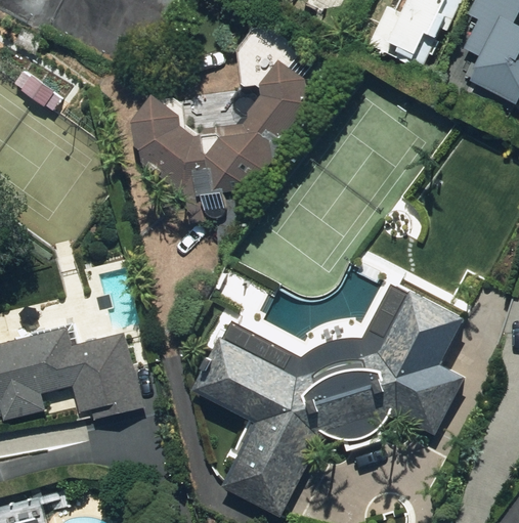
[(405,0),(400,12),(385,5),(369,41),(387,49),(391,41),(416,52),(409,66),(421,71),(439,30),(445,33),(461,0),(405,0)]
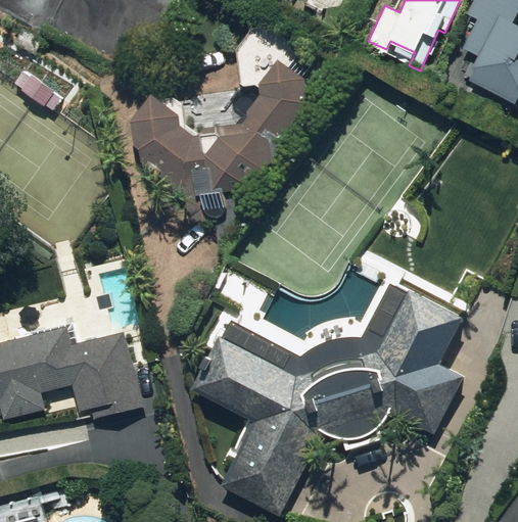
[(517,11),(517,0),(473,0),(467,13),(475,17),(461,48),(477,56),(467,78),(516,101),(517,97),(517,25),(513,22),(517,11)]
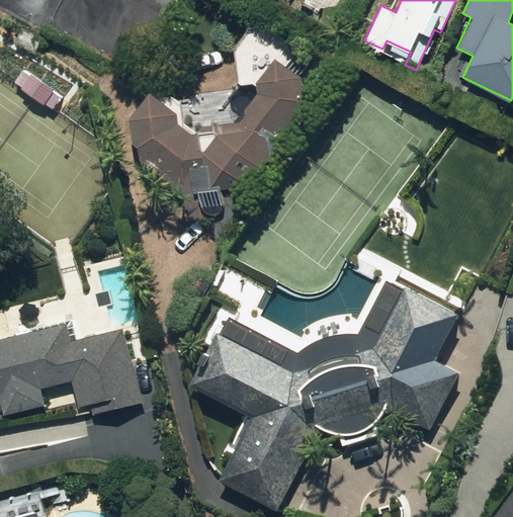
[(238,124),(232,119),(206,154),(252,186),(272,159),(265,154),(310,92),(291,79),(294,74),(274,59),(255,86),(262,91),(238,124)]
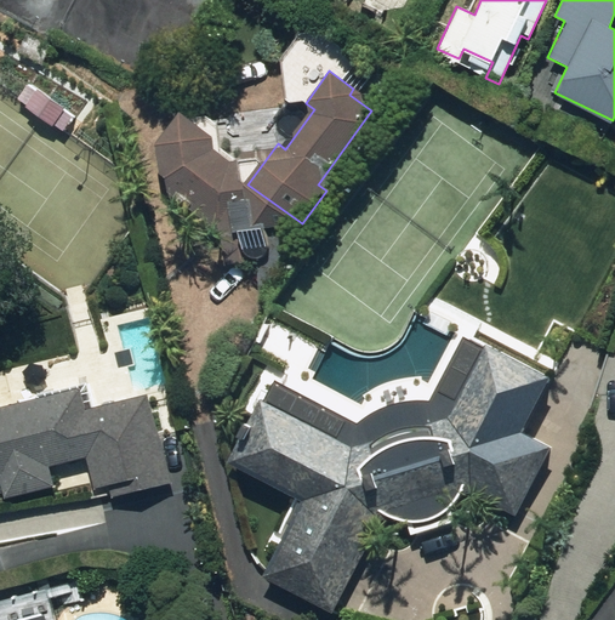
[(180,112),(159,143),(160,177),(214,214),(243,170),(210,147),(217,136),(180,112)]
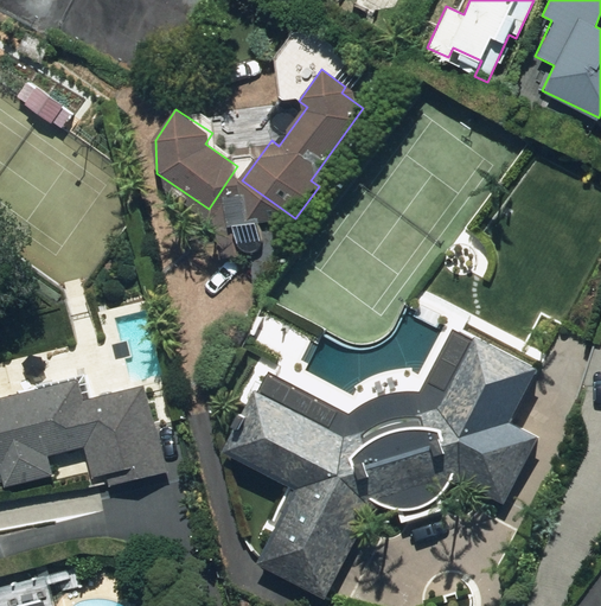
[(225,452),(293,484),(253,560),(333,603),(371,501),(460,472),(503,498),(543,434),(515,416),(545,368),(481,327),(426,416),(349,440),(259,394),(225,452)]
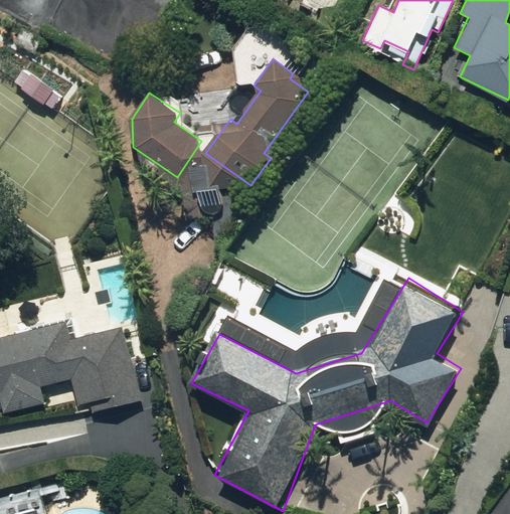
[(68,321),(0,338),(0,398),(5,412),(42,399),(38,386),(69,376),(79,408),(87,406),(89,412),(143,395),(120,324),(73,339),(68,321)]
